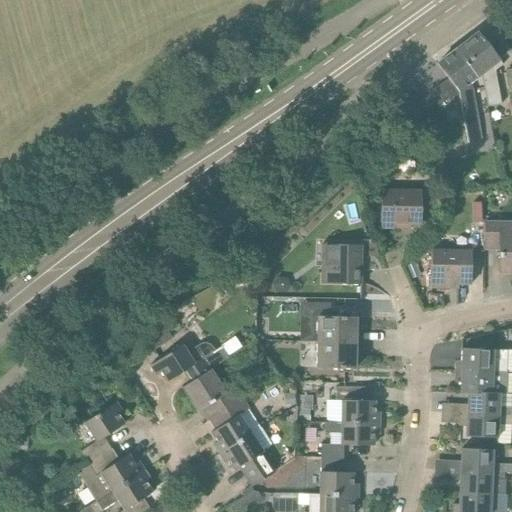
[(502,107),(499,89),(498,78),(487,71),(500,60),(478,33),(456,50),(478,78),(482,75),(488,106),(487,106),(490,121),(495,121),(498,134),(505,133),(500,107),(502,107)]
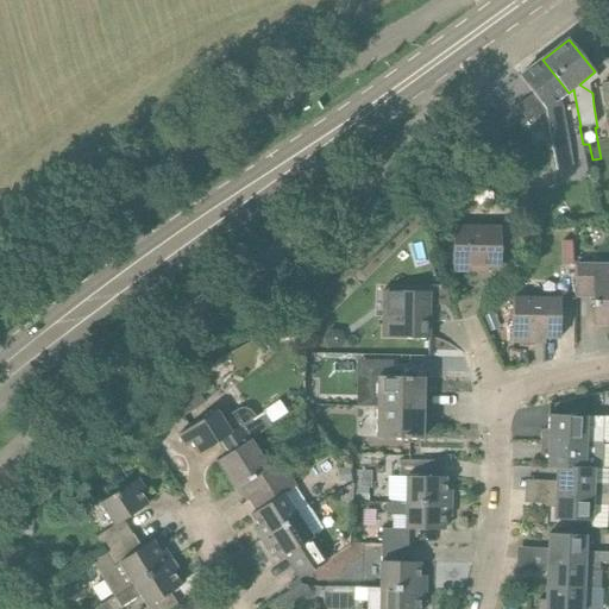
[(520,77),(533,94),(544,106),(546,118),(554,161),(572,158),(563,108),(559,100),(569,93),(542,60),(520,77)]
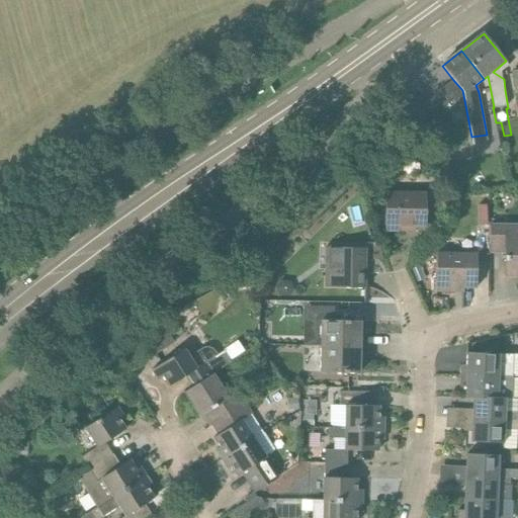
[(464,100),(462,90),(453,80),(439,90),(446,100),(443,103),(450,111),(464,100)]
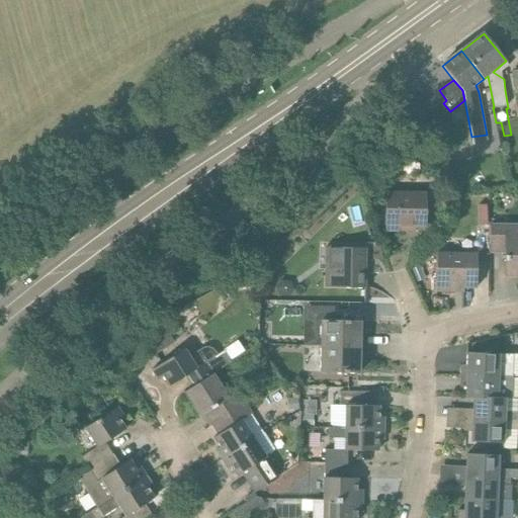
[(405,228),(426,228),(426,193),(385,193),(385,232),(405,232),(405,228)]
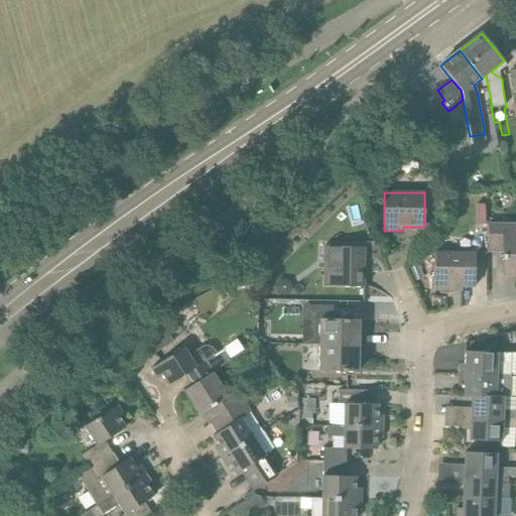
[(486,226),(486,205),(477,205),(478,226),(486,226)]
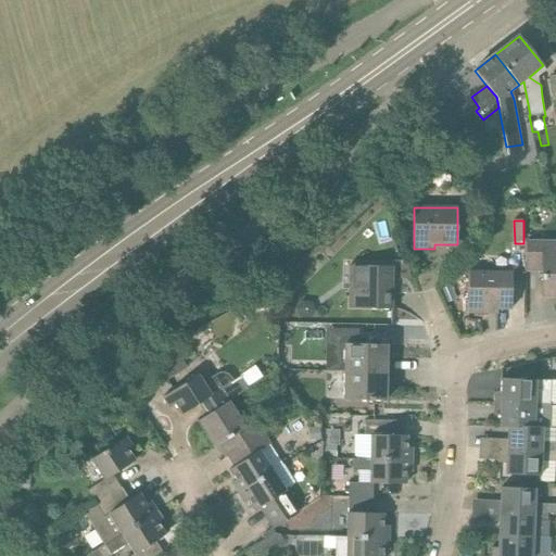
[(542,297),(555,297),(555,242),(526,242),(526,272),(542,272),(542,297)]
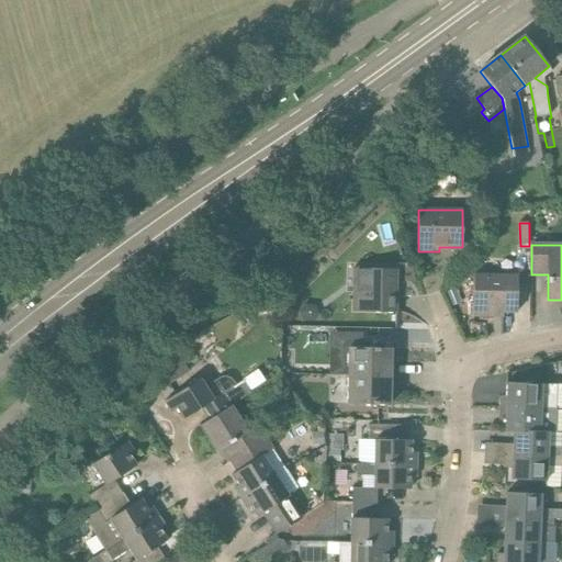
[(359,292),(353,292),(352,313),(395,313),(396,270),(359,270),(359,292)]
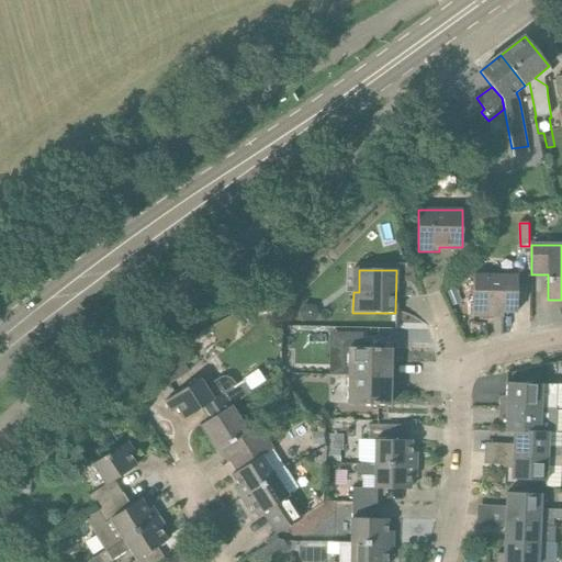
[(451,280),(457,285),(465,278),(459,271),(451,280)]
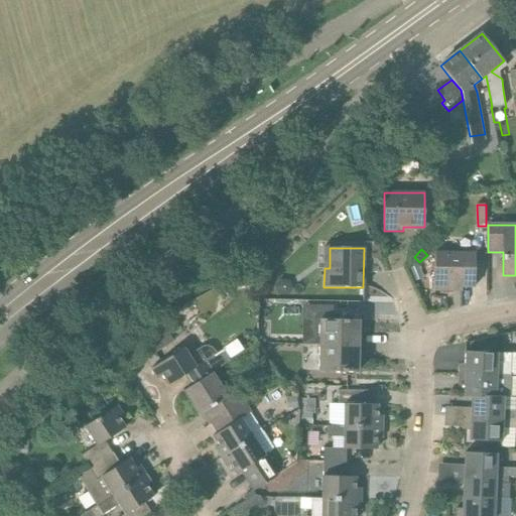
[(454,287),(475,287),(475,253),(434,253),(434,290),(454,291),(454,287)]
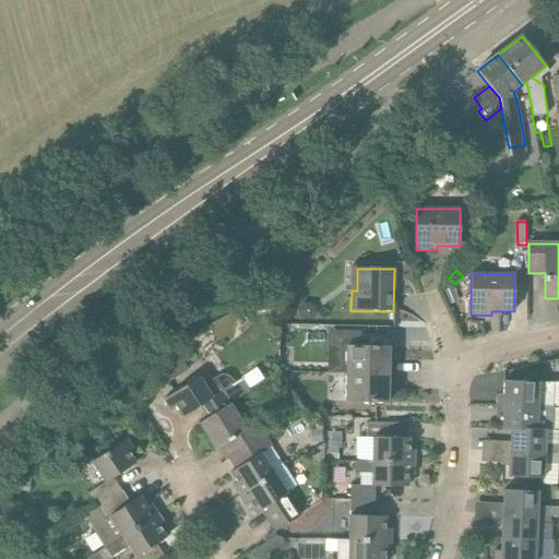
[(442,290),(448,307),(460,302),(453,286),(442,290)]
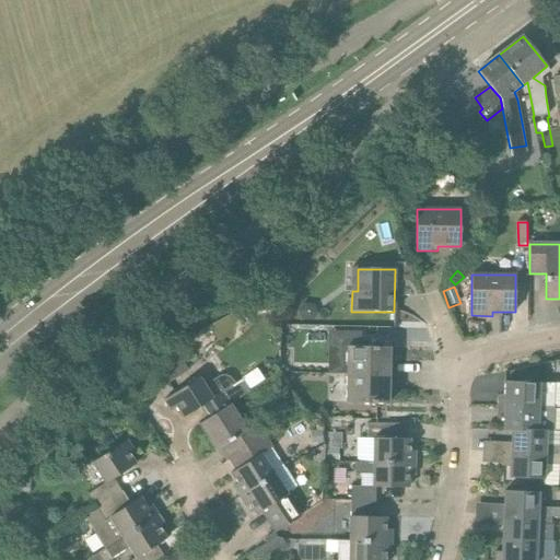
[(388,375),(389,348),(347,347),(346,375),(388,375)]
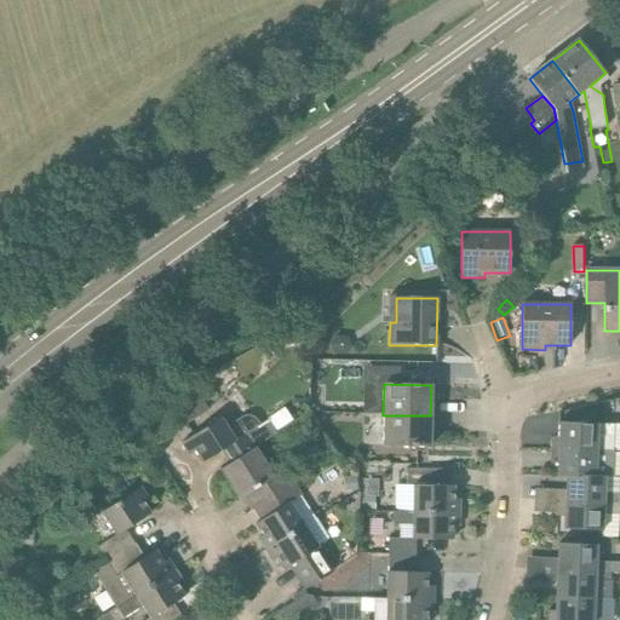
[(430,447),(430,415),(383,415),(383,446),(430,447)]
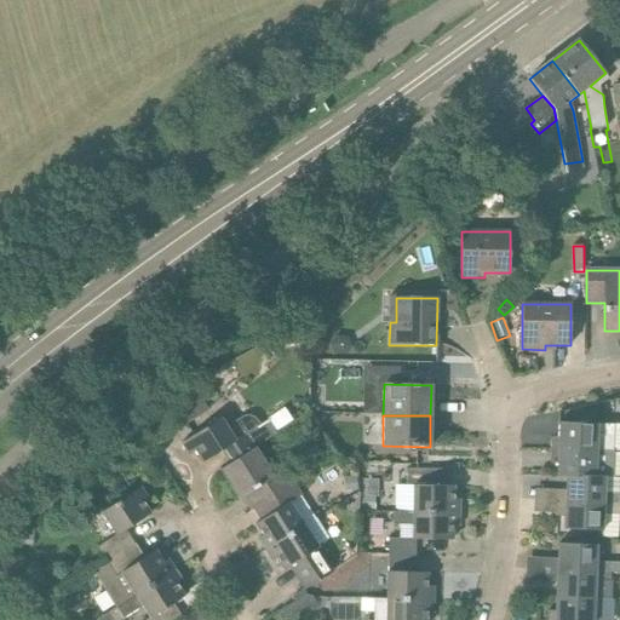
[(254,451),(253,448),(275,435),(268,422),(260,426),(258,422),(253,418),(250,417),(245,417),(239,419),(227,426),(220,418),(182,443),(189,455),(194,452),(202,464),(222,452),(229,465),(254,451)]
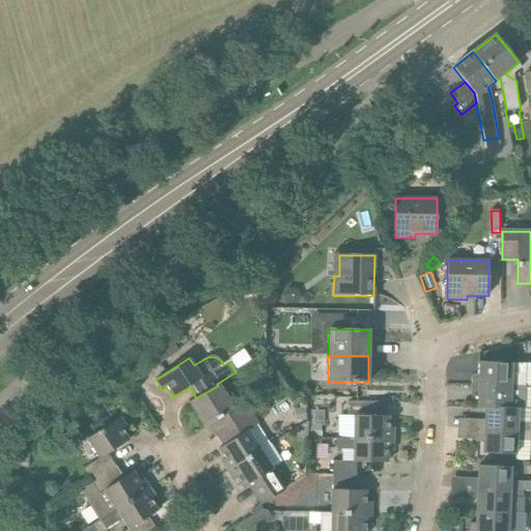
[(522,364),(511,363),(479,362),(478,375),(473,375),(472,376),(471,386),(526,388),(526,386),(524,386),(525,370),(522,369),(522,364)]
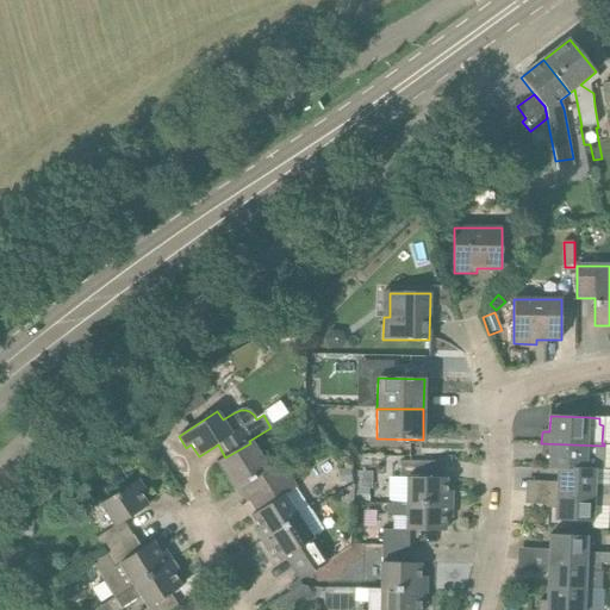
[(255,497),(286,475),(279,465),(268,472),(250,443),(225,458),(217,462),(236,491),(247,484),(255,497)]
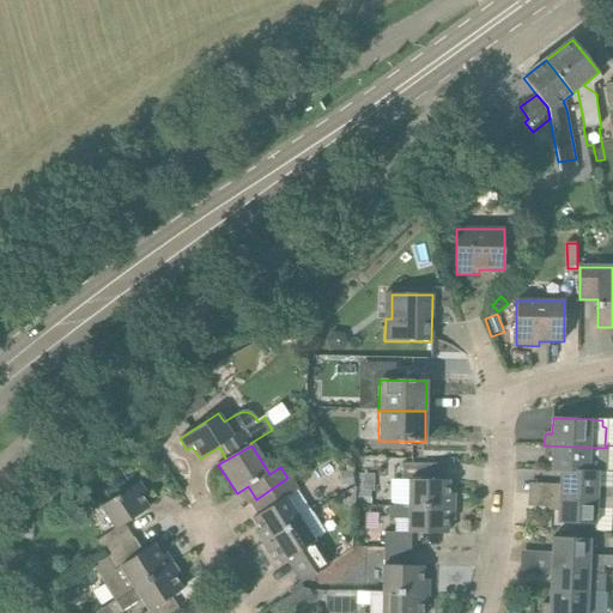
[(606,472),(607,448),(544,445),(544,454),(546,456),(551,456),(551,472),(560,472),(588,473),(588,472),(606,472)]
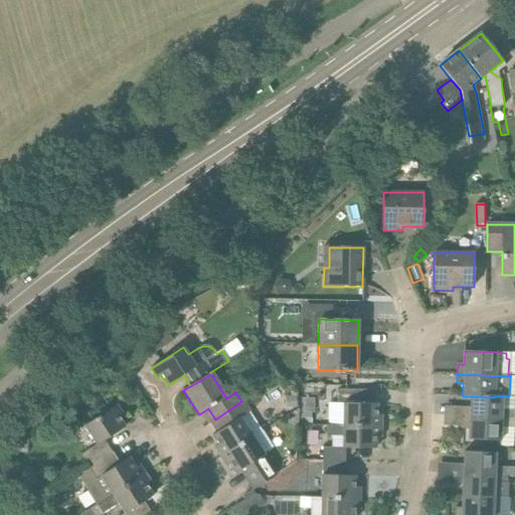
[(371,391),(360,390),(338,390),(337,403),(343,403),(342,425),(381,426),(381,415),(376,415),(376,403),(371,403),(371,391)]
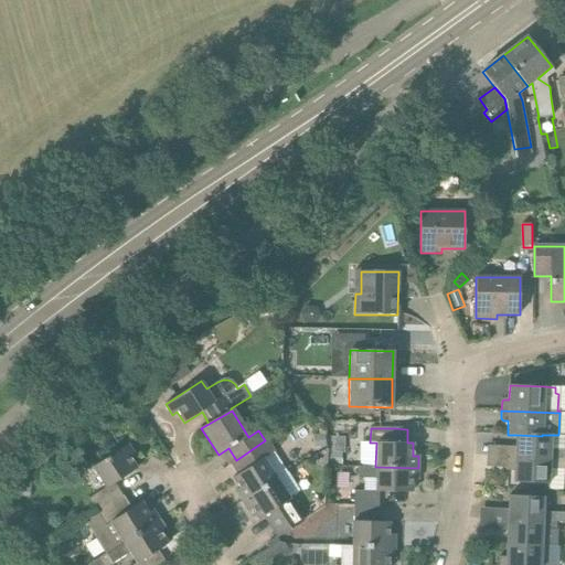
[(311,448),(324,448),(324,435),(311,435),(311,448)]
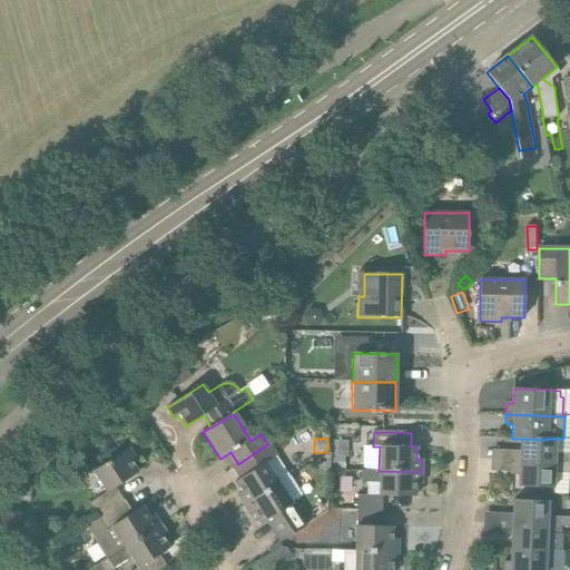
[(569,443),(569,439),(563,439),(547,439),(547,440),(521,439),(520,451),(514,451),(513,453),(513,462),(569,464),(569,443)]
